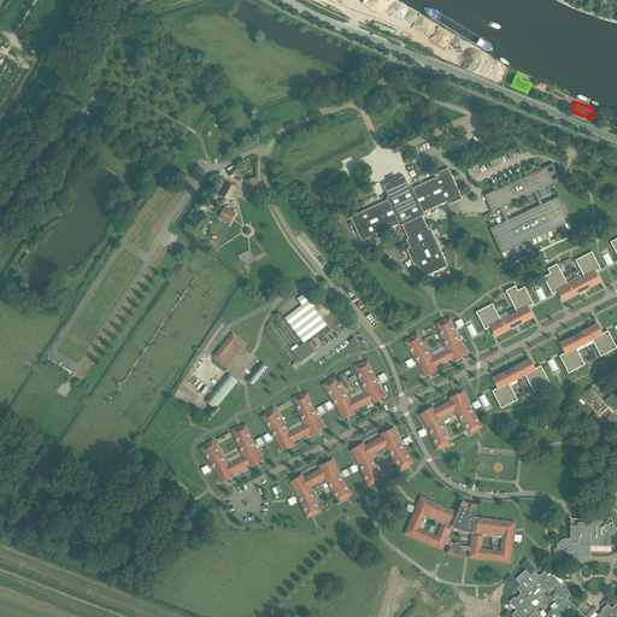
[(548,175),(545,168),(545,166),(507,184),(483,195),(487,203),(492,201),(495,210),(495,211),(499,209),(503,215),(503,216),(505,221),(489,228),(493,236),(498,246),(501,254),(510,251),(518,246),(528,241),(536,239),(570,222),(566,215),(562,204),(558,197),(542,204),(540,198),(536,192),(545,187),(544,187),(540,178),(548,175)]
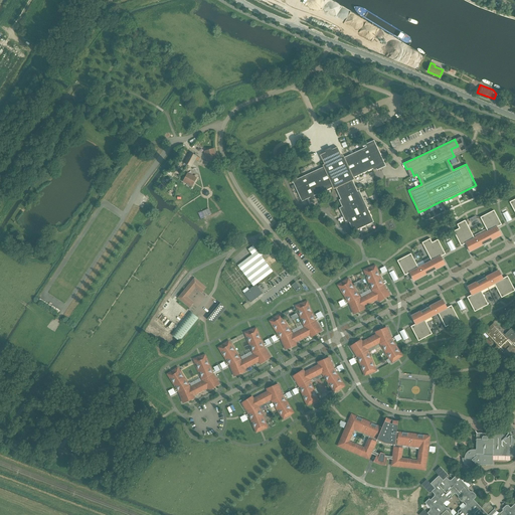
[(303,176),(293,181),(302,201),(311,197),(311,199),(314,198),(313,196),(333,187),(334,189),(335,188),(341,199),(339,200),(342,206),(339,208),(345,221),(347,220),(348,220),(349,222),(353,231),(373,222),(359,190),(357,191),(352,180),(354,179),(353,178),(372,169),(375,168),(377,170),(380,169),(386,166),(375,143),(374,140),(365,145),(366,147),(357,151),(346,156),(344,157),(343,156),(341,156),(337,147),(334,149),(332,150),(325,153),(323,154),(320,155),(323,161),(324,164),(323,165),(324,167),(303,176)]
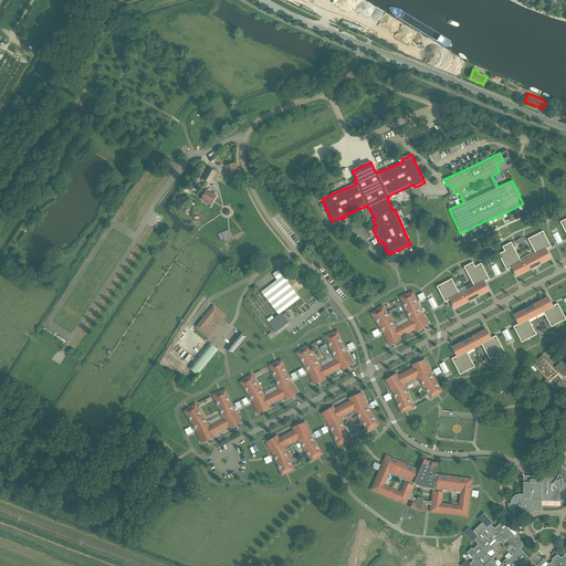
[(236,163),(227,166),(230,177),(239,175),(236,163)]
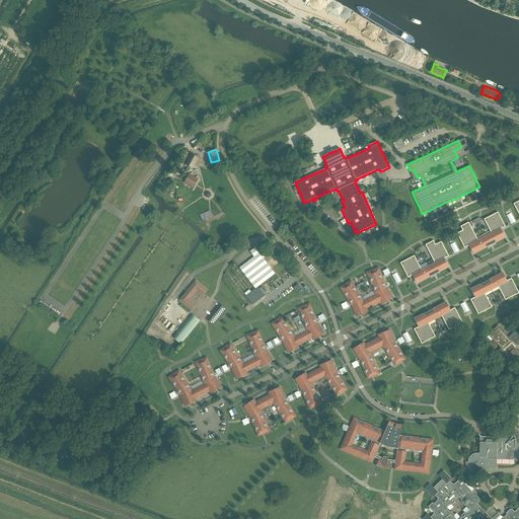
[(188,165),(193,168),(199,157),(192,153),(184,163),(186,164),(188,165)]
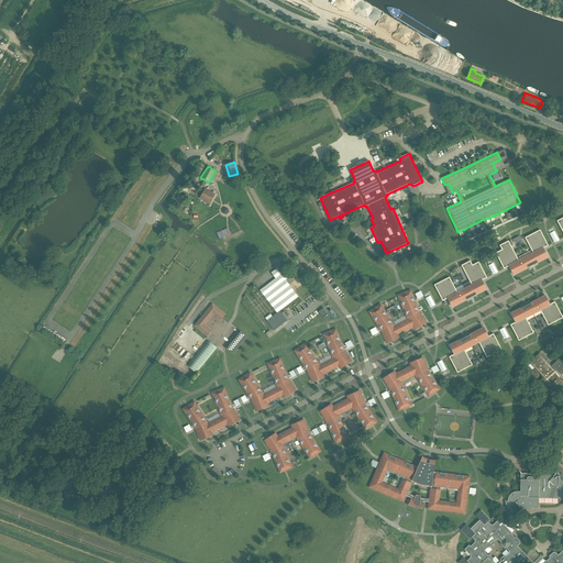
[(214,196),(205,191),(200,199),(210,205),(214,196)]
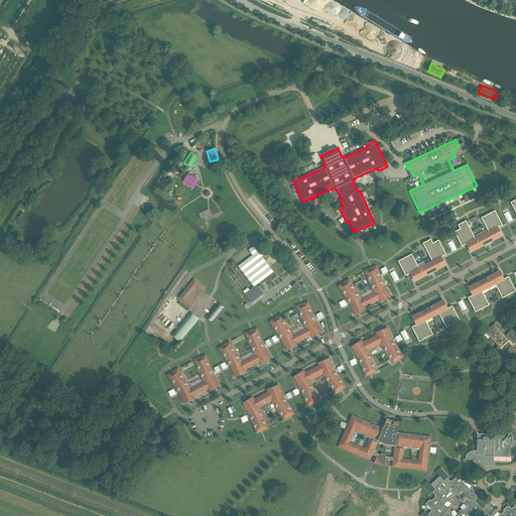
[(212,207),(198,214),(200,220),(215,213),(212,207)]
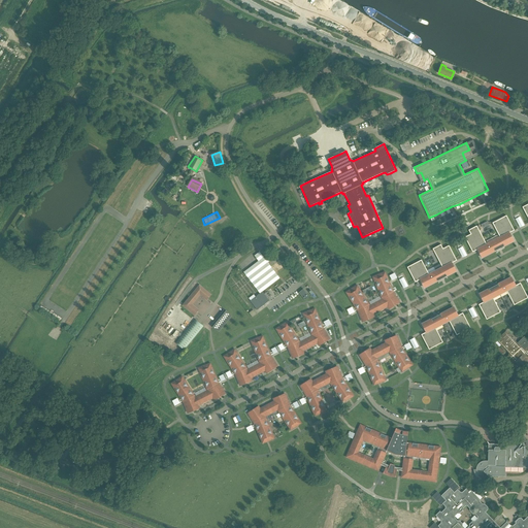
[(470,234),(465,237),(472,252),(476,250),(477,250),(482,258),(495,251),(504,246),(514,241),(508,233),(509,233),(514,230),(506,216),(492,223),(493,223),(499,236),(500,237),(493,241),(487,244),(486,243),(480,231),(477,227),(476,226),(468,230),(470,234)]
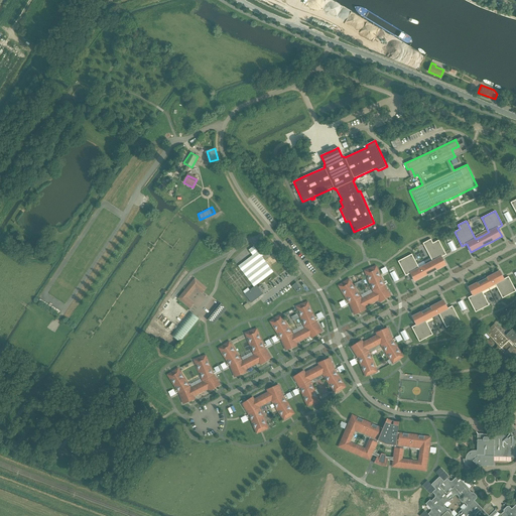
[(411,254),(398,261),(405,276),(410,273),(414,281),(445,265),(441,257),(446,255),(438,240),(432,243),(430,239),(423,243),(432,261),(419,268),(411,254)]
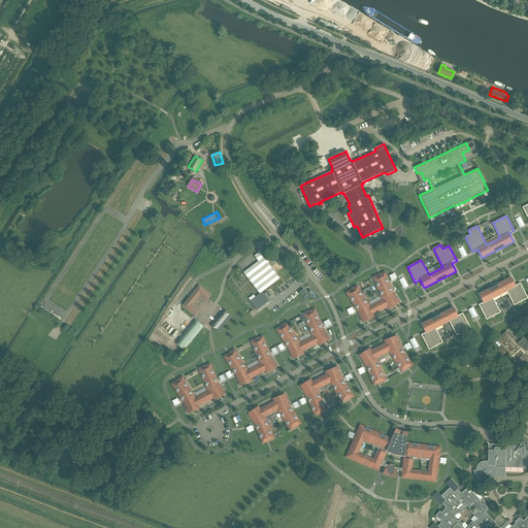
[(260,294),(279,278),(270,267),(267,263),(269,261),(267,259),(265,260),(259,252),(255,256),(259,261),(243,272),(260,294)]
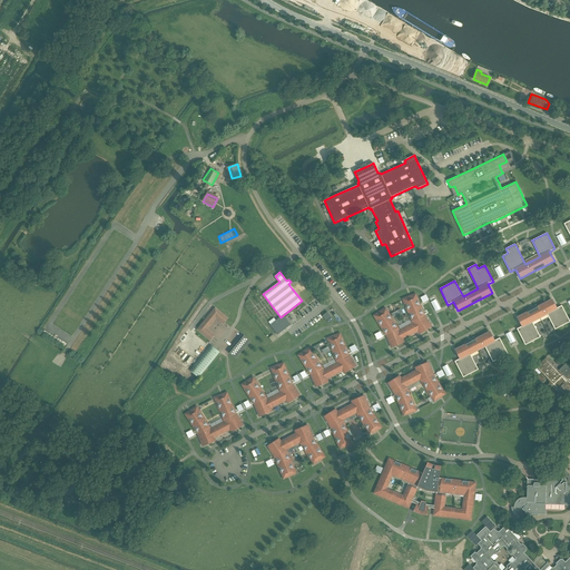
[(394,346),(404,342),(403,340),(408,337),(414,333),(419,332),(420,334),(429,328),(426,325),(430,323),(424,315),(420,304),(415,294),(411,295),(403,300),(412,322),(413,323),(399,330),(399,328),(385,308),(377,313),(373,316),(386,335),(386,336),(390,344),(393,343),(394,346)]
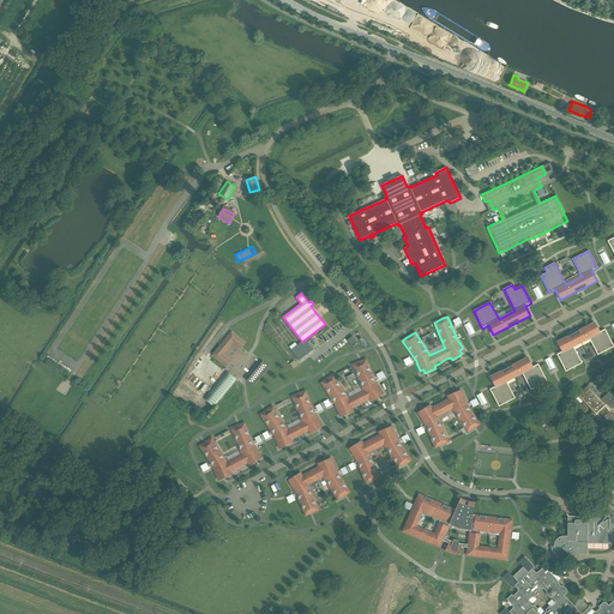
[(594,323),(558,342),(563,351),(557,354),(566,372),(582,363),(573,347),(589,338),(597,355),(613,347),(605,329),(599,332),(594,323)]
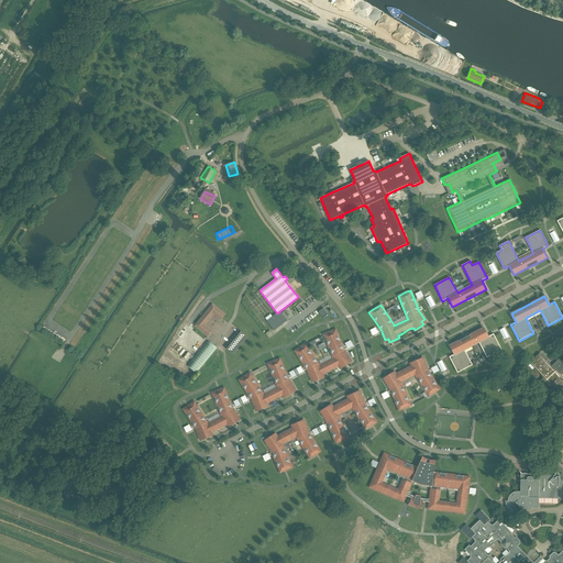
[(225,315),(212,304),(195,326),(207,337),(210,332),(206,329),(205,329),(202,327),(202,326),(213,311),(214,311),(217,313),(218,315),(222,319),(225,315)]
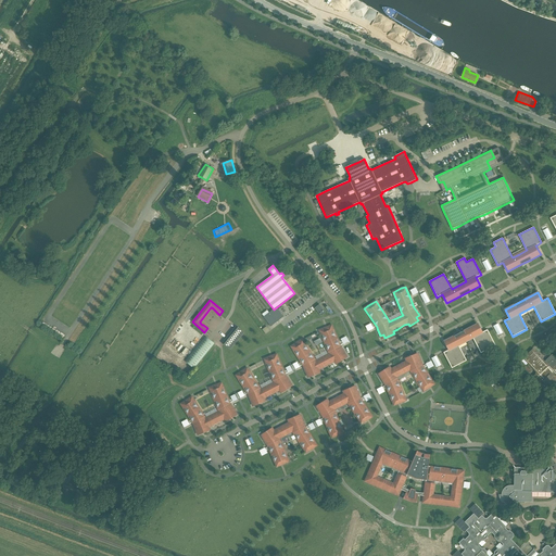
[(319,304),(315,308),(320,316),(326,313),(319,304)]
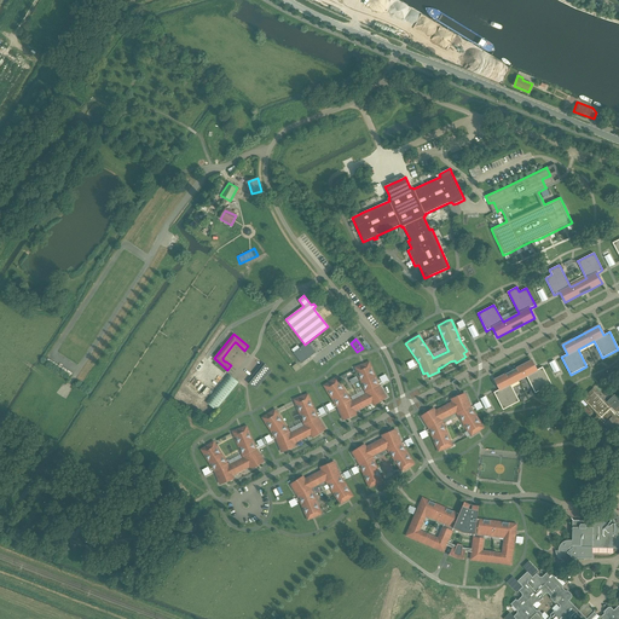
[(294,353),(301,364),(316,353),(308,342),(294,353)]
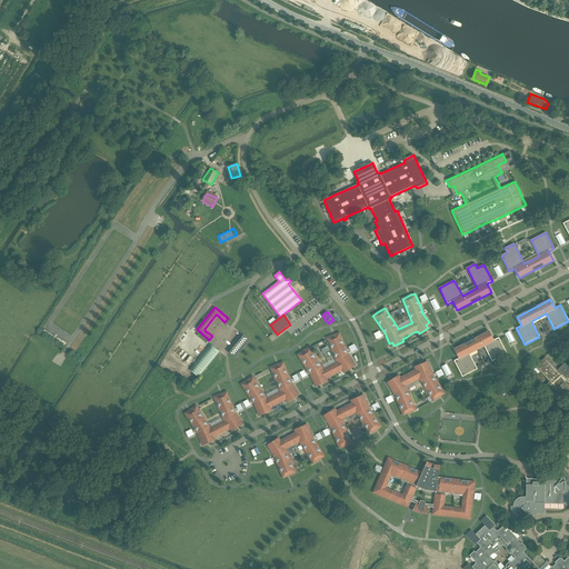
[(488,331),(455,349),(459,358),(453,361),(462,377),(477,369),(469,353),(483,346),(491,361),(507,353),(499,338),(493,340),(488,331)]
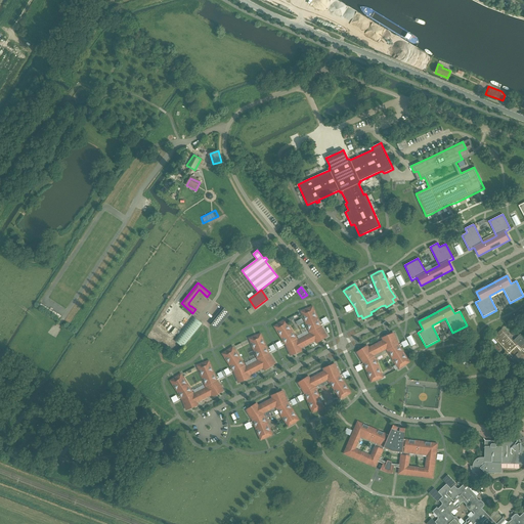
[(301,312),(309,332),(310,333),(297,340),(297,339),(286,320),(285,319),(278,323),(274,326),(286,345),(286,346),(289,353),(292,351),(293,354),(302,351),(301,348),(305,346),(311,343),(315,341),(316,343),(324,338),(322,336),(325,334),(321,326),(320,326),(312,306),(306,309),(301,311),(301,312)]
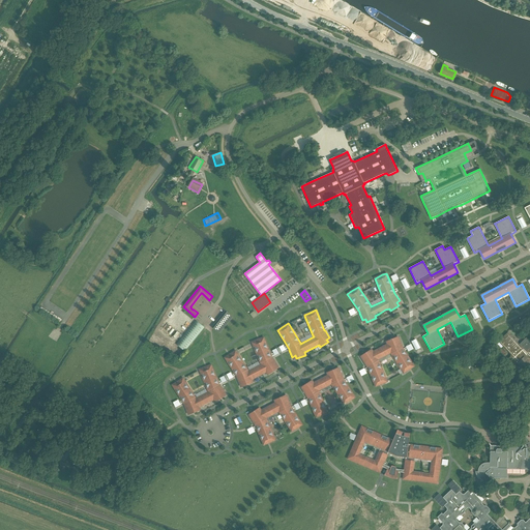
[(233,317),(227,312),(213,328),(219,333),(233,317)]
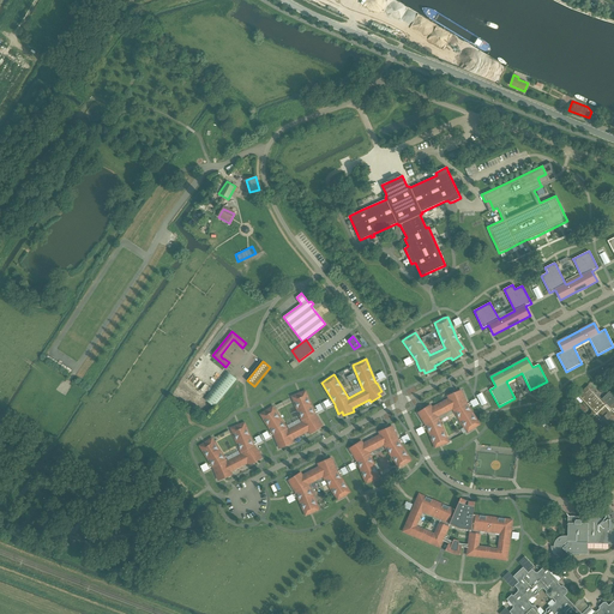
[(204,398),(214,407),(236,379),(234,377),(230,374),(227,371),(226,373),(204,398)]
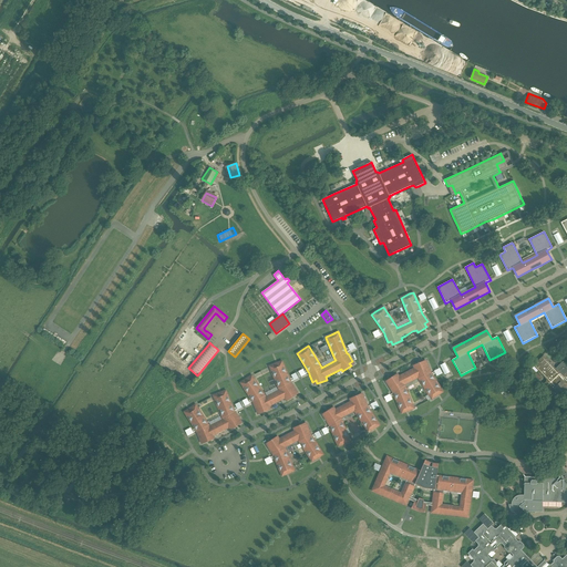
[(543,356),(533,366),(546,379),(546,381),(543,384),(546,389),(543,392),(546,395),(549,395),(556,403),(566,393),(566,394),(566,366),(563,361),(556,368),(543,356)]
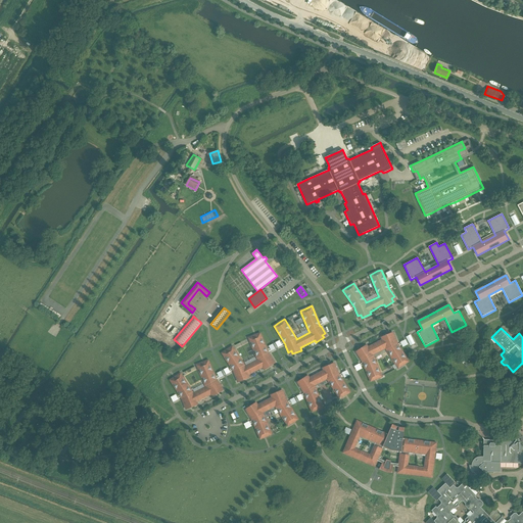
[(248,338),(256,359),(257,360),(245,366),(244,365),(233,346),(232,346),(226,350),(222,352),(233,371),(233,372),(236,379),(239,378),(240,381),(249,377),(248,375),(252,373),(258,369),(263,368),(264,370),(272,365),(271,362),(273,360),(270,353),(269,352),(260,333),(256,334),(248,338)]
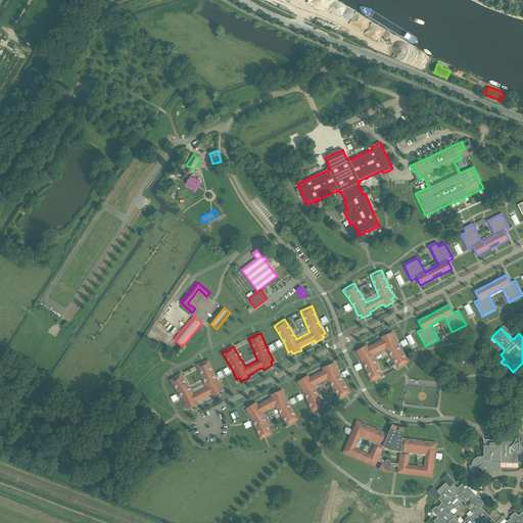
[(397,343),(394,335),(391,336),(390,334),(381,337),(382,340),(368,347),(367,345),(359,350),(360,352),(358,354),(362,362),(363,363),(370,382),(375,380),(376,379),(382,377),(382,376),(374,357),(373,354),(385,348),(386,349),(397,368),(398,369),(406,364),(409,362),(397,343)]
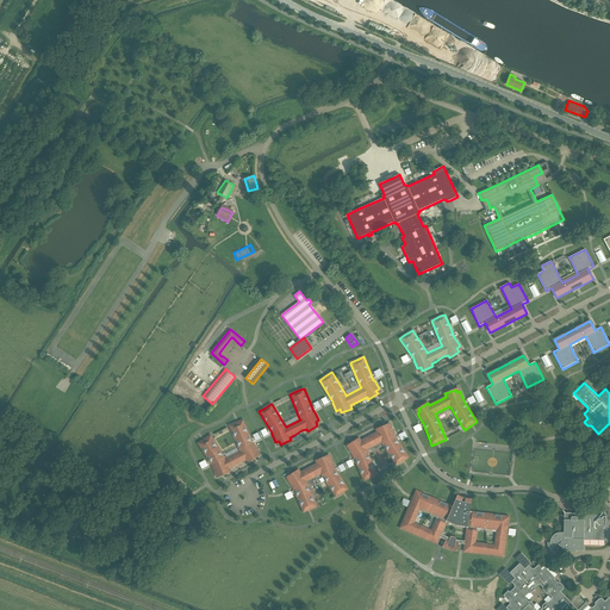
[(254,444),(253,443),(243,419),(238,422),(229,425),(230,427),(240,449),(240,450),(225,459),(225,458),(211,436),(211,435),(203,441),(198,443),(211,465),(212,466),(216,474),(219,472),(221,475),(231,472),(230,468),(234,466),(242,462),(246,460),(248,462),(257,456),(255,454),(259,452),(254,444)]
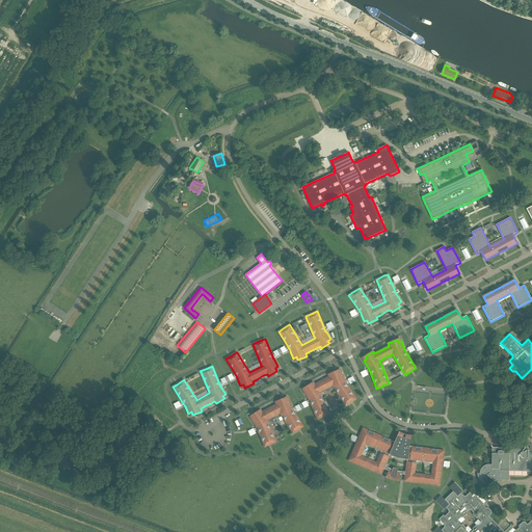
[(345,380),(341,372),(338,373),(337,371),(327,374),(328,377),(315,384),(313,382),(308,386),(304,388),(307,390),(303,392),(309,399),(317,420),(322,417),(329,415),(328,414),(320,393),(320,392),(333,386),(333,387),(345,405),(345,406),(351,402),(356,399),(345,380)]
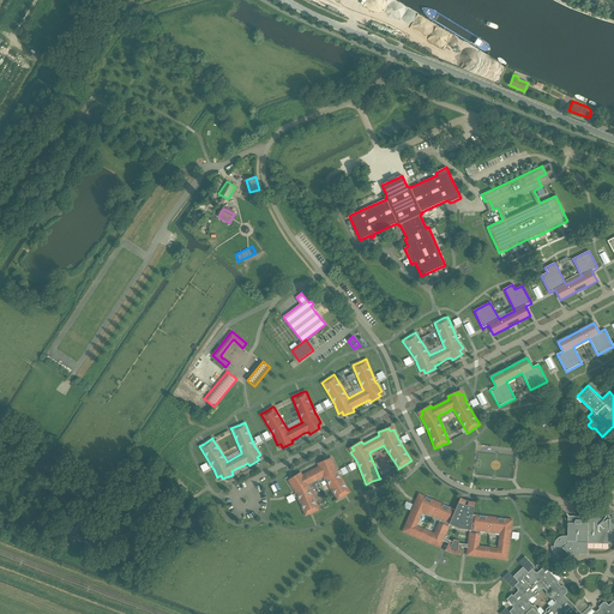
[(295,493),(305,516),(311,513),(319,510),(319,509),(309,486),(308,485),(323,477),(324,479),(337,499),(338,500),(344,495),(350,492),(337,471),(333,462),(330,463),(329,459),(318,464),(319,467),(302,475),(301,473),(292,479),(293,482),(290,485),(295,492),(295,493)]
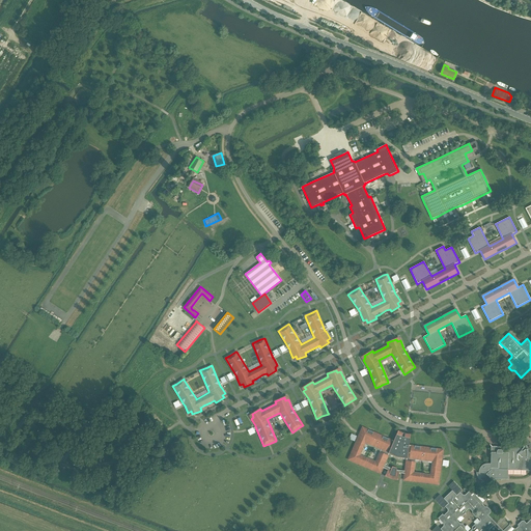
[(411,434),(404,434),(402,434),(403,432),(398,430),(394,441),(362,427),(360,432),(348,459),(381,474),(383,468),(385,469),(388,470),(385,476),(391,479),(398,480),(399,473),(401,473),(404,474),(403,480),(439,484),(442,456),(443,449),(409,445),(411,434)]
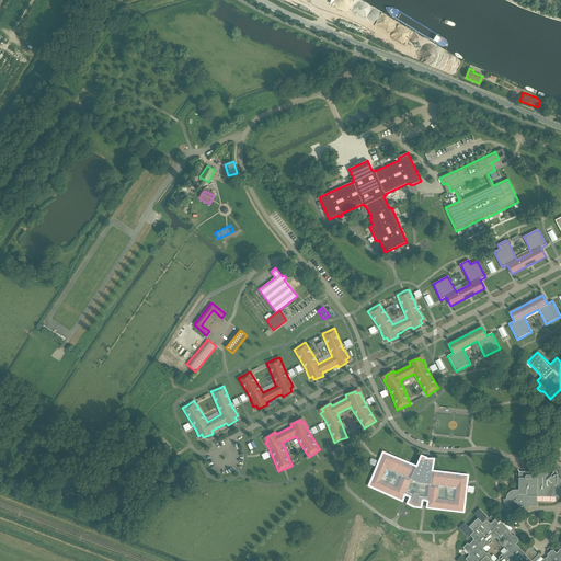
[(503,499),(503,500),(503,501),(504,502),(504,503),(504,504),(505,505),(506,506),(507,507),(507,506),(514,513),(519,507),(522,507),(522,505),(537,506),(537,496),(556,496),(559,496),(560,496),(560,479),(560,478),(560,479),(557,474),(553,470),(552,470),(539,470),(537,470),(537,472),(525,471),(518,471),(518,483),(518,484),(518,489),(515,489),(514,489),(514,490),(513,490),(512,490),(511,490),(511,491),(510,491),(508,492),(507,493),(506,494),(506,495),(506,496),(505,497),(505,499),(505,500),(504,500),(503,499)]
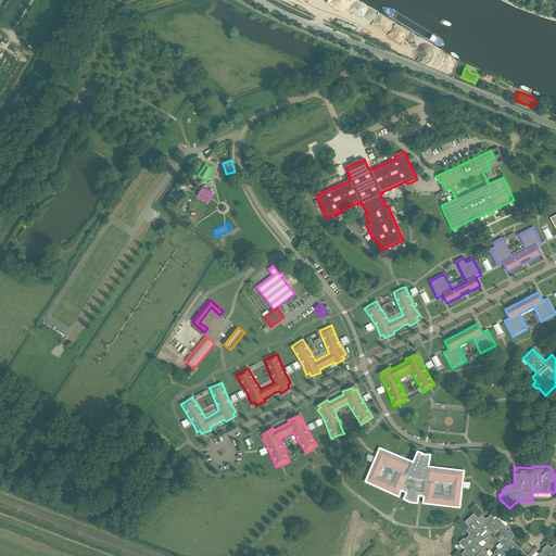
[(555,555),(555,543),(551,548),(548,545),(546,545),(543,548),(543,551),(540,554),(538,554),(535,552),(533,550),(527,555),(522,552),(510,540),(514,536),(514,534),(510,531),(508,531),(505,528),(505,526),(509,521),(503,515),(498,518),(497,517),(493,513),(490,516),(487,518),(484,518),(482,515),(483,513),(475,504),(469,509),(474,514),(465,522),(460,518),(455,523),(464,532),(466,530),(469,533),(469,535),(465,540),(464,539),(458,543),(465,548),(464,551),(462,554),(457,551),(452,555),(513,555),(513,554),(517,550),(522,555),(555,555)]
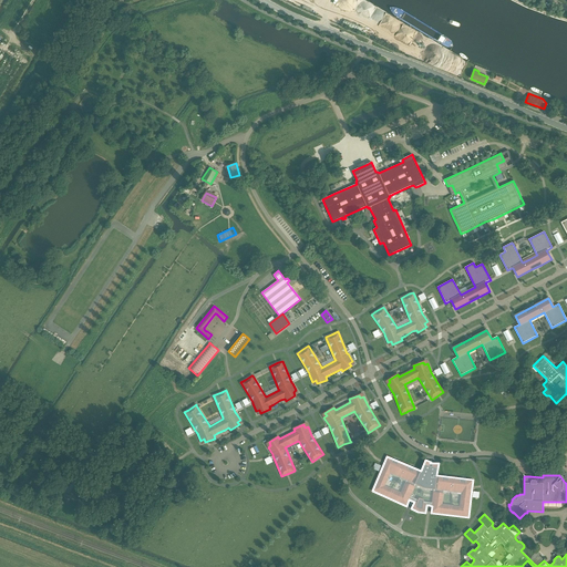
[(539,555),(533,562),(537,566),(544,560),(539,555)]
